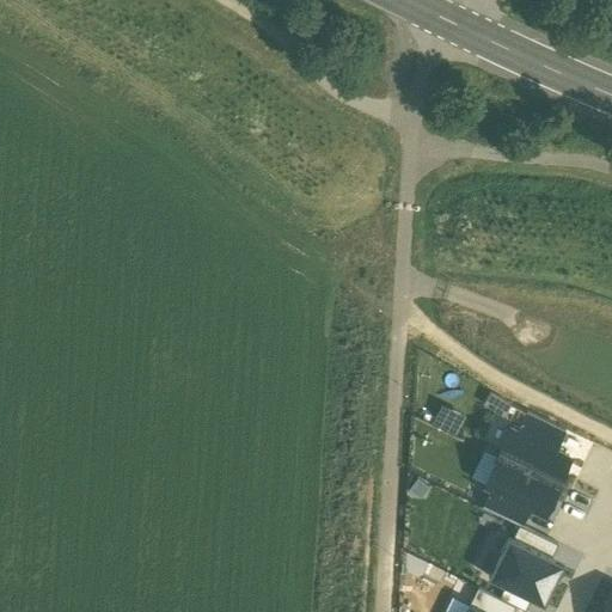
[(527,411),(518,430),(557,450),(565,430),(527,411)]
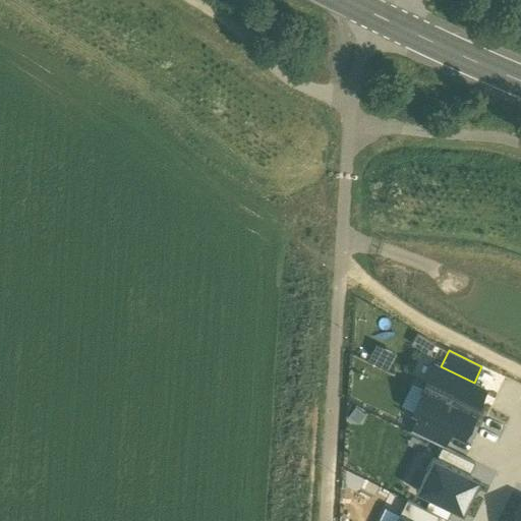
[(425,388),(473,411),(484,388),(474,383),(441,366),(435,363),(423,387),(425,388)]
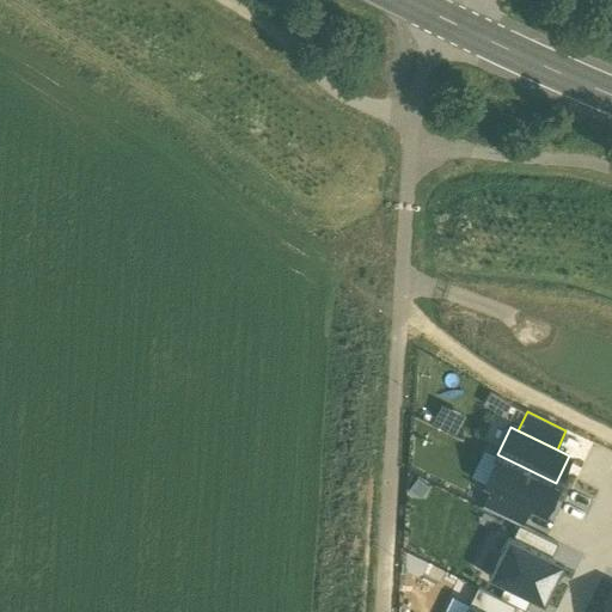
[(556,483),(500,456),(487,484),(493,487),(531,506),(544,513),(558,484),(556,483)]
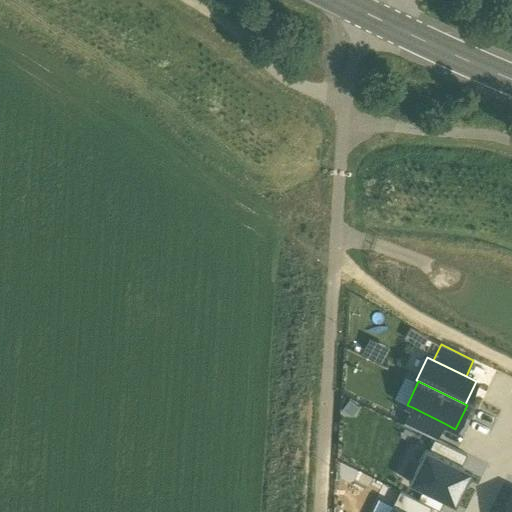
[(437,439),(444,423),(412,407),(404,423),(437,439)]
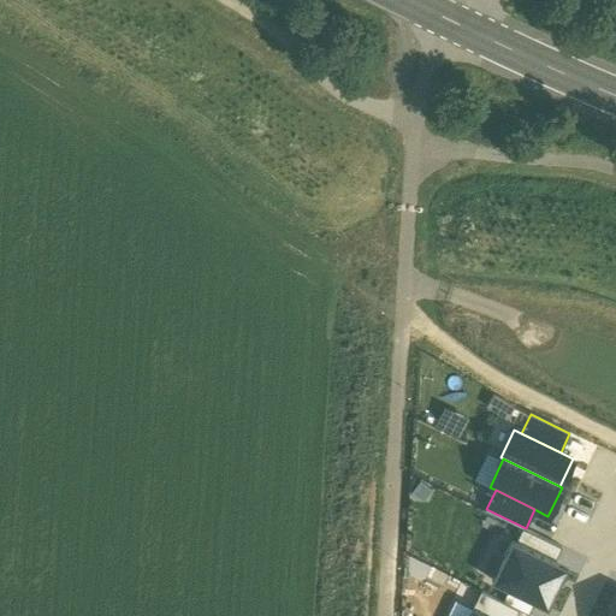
[(516,542),(555,561),(561,548),(522,528),(516,542)]
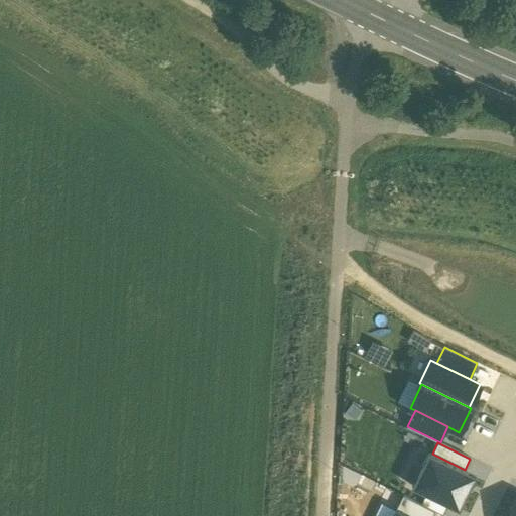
[(411,486),(427,493),(448,504),(459,509),(476,475),(465,470),(432,454),(428,452),(411,486)]
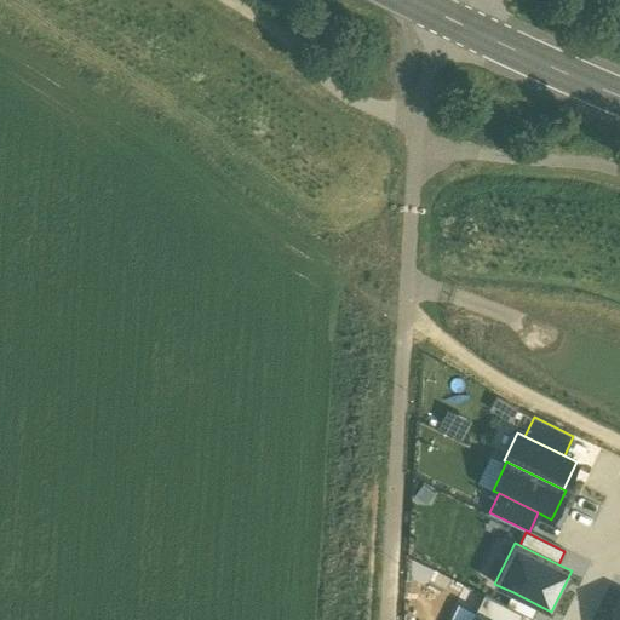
[(514,592),(506,606),(524,615),(532,619),(539,606),(514,592)]
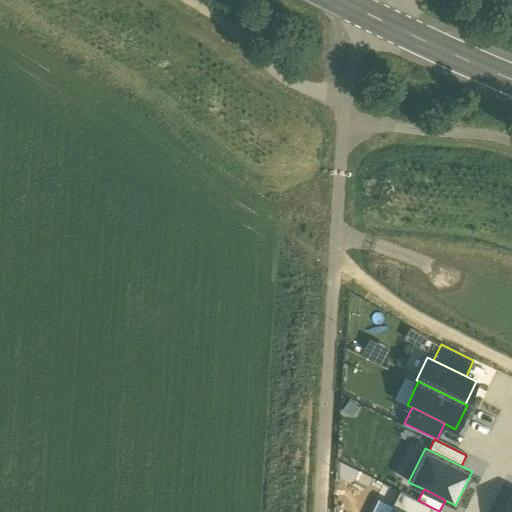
[(394,505),(407,511),(430,511),(433,508),(418,500),(400,492),(394,505)]
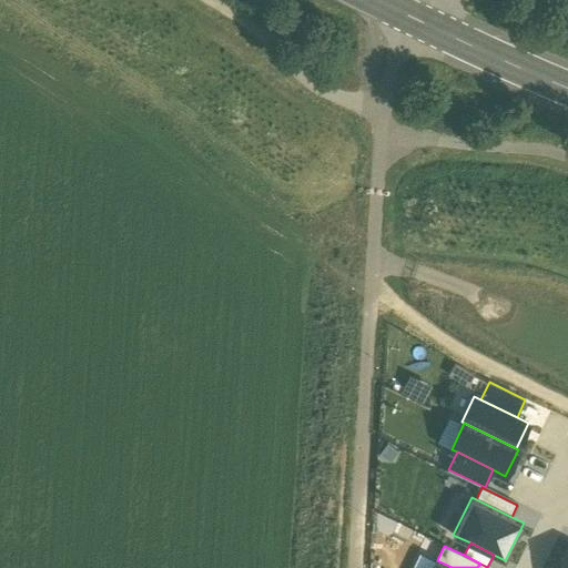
[(567,567),(567,548),(558,567),(567,567)]
